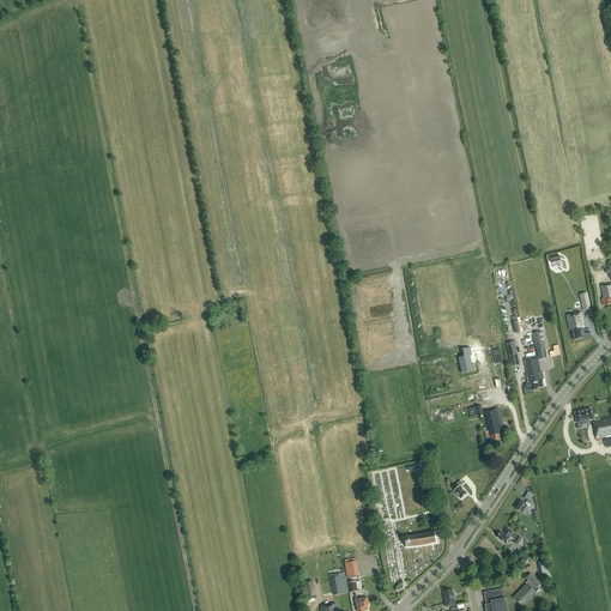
[(610,282),(599,284),(602,297),(599,297),(600,303),(609,302),(609,300),(610,298),(610,282)]
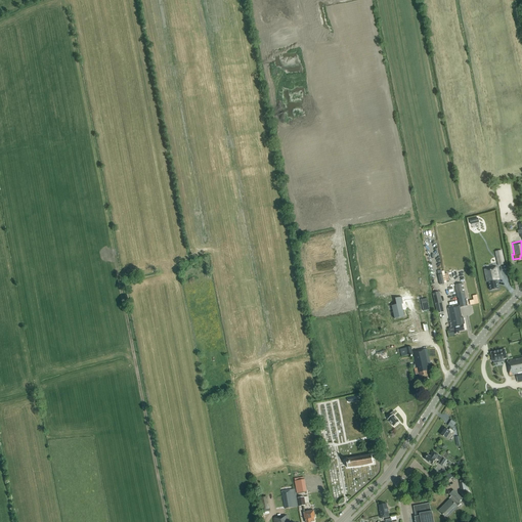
[(495,278),(497,277),(494,265),(482,268),(484,280),(486,280),(488,289),(496,287),(495,278)]
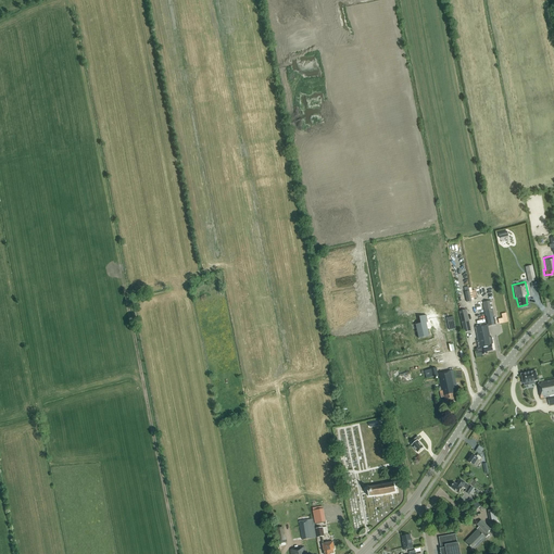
[(486,323),(479,324),(483,344),(485,350),(491,349),(490,342),(491,341),(490,336),(488,336),(486,325),(493,323),(489,299),(481,301),(486,323)]
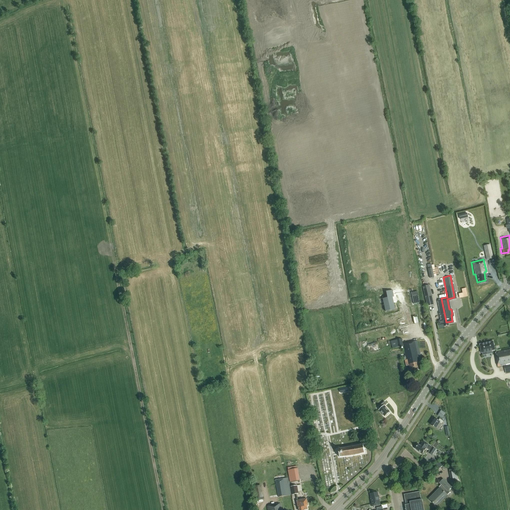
[(421,284),(425,304),(432,303),(427,283),(421,284)]
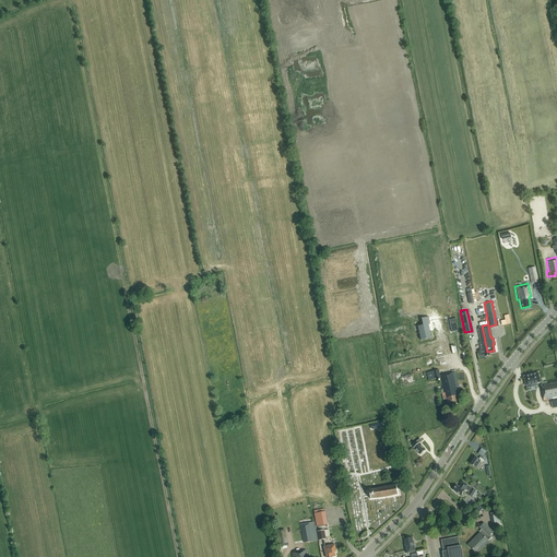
[(426,322),(424,311),(417,313),(418,320),(415,321),(416,324),(414,324),(417,339),(428,336),(425,322),(426,322)]
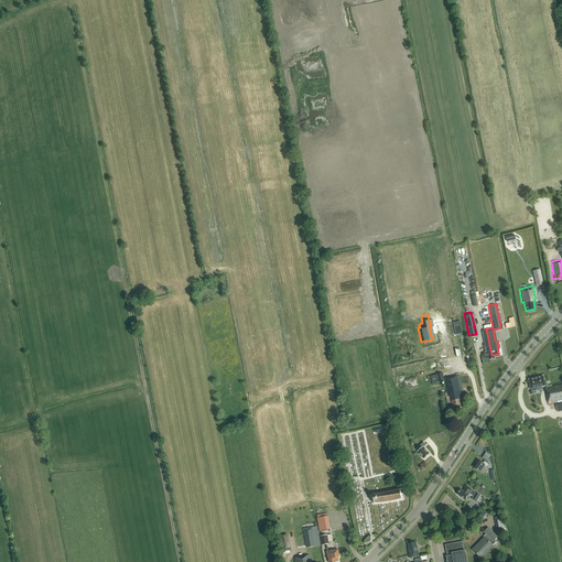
[(487,358),(493,357),(492,355),(490,349),(486,328),(481,330),(484,346),(483,346),(483,348),(484,352),(482,352),(481,353),(481,356),(482,356),(487,355),(487,358)]
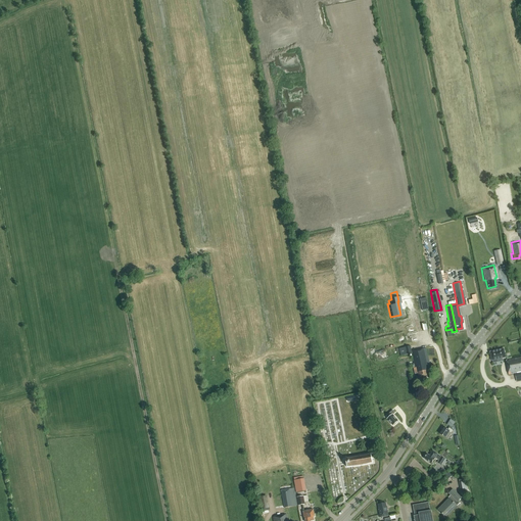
[(408,331),(427,328),(424,310),(405,314),(408,331)]
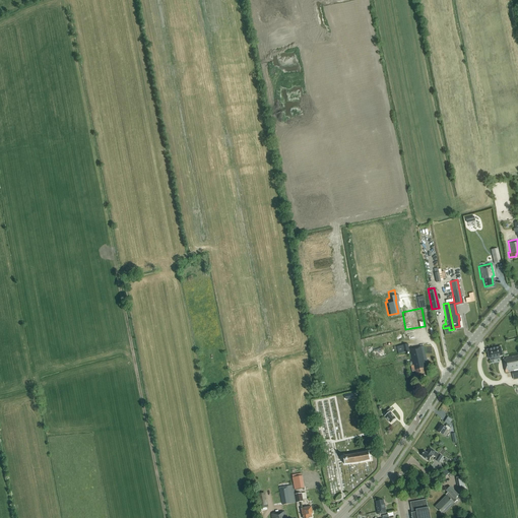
[(395,339),(402,338),(401,333),(405,332),(405,330),(394,331),(395,339)]
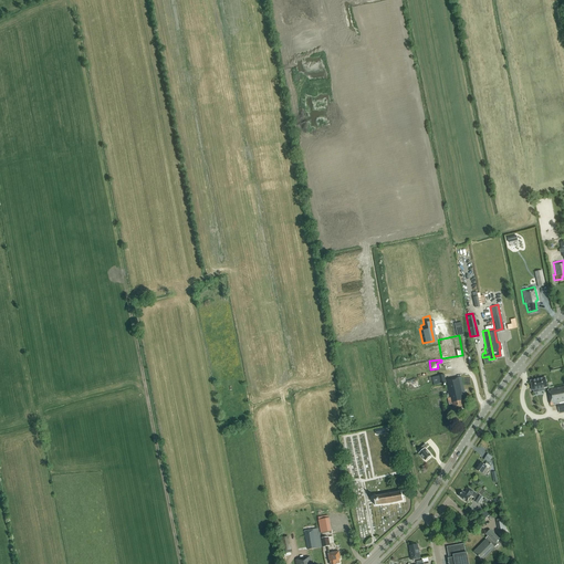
[(459,375),(444,378),(441,373),(430,375),(431,384),(444,380),(447,393),(445,394),(447,403),(450,403),(451,408),(462,406),(460,398),(465,398),(459,375)]
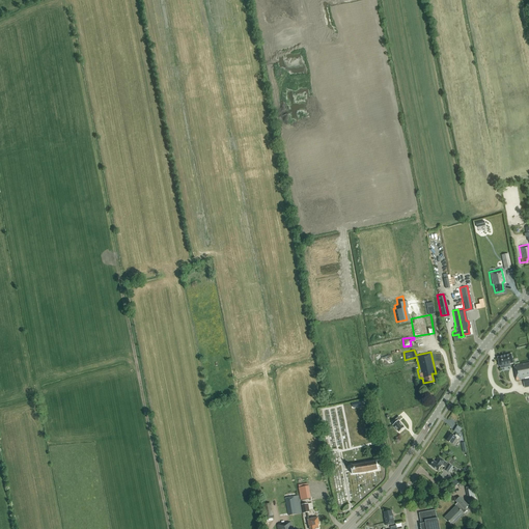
[(495,356),(496,356),(497,364),(498,364),(499,366),(503,365),(502,363),(510,361),(511,361),(509,353),(509,352),(508,352),(508,353),(496,355),(495,355),(495,356)]
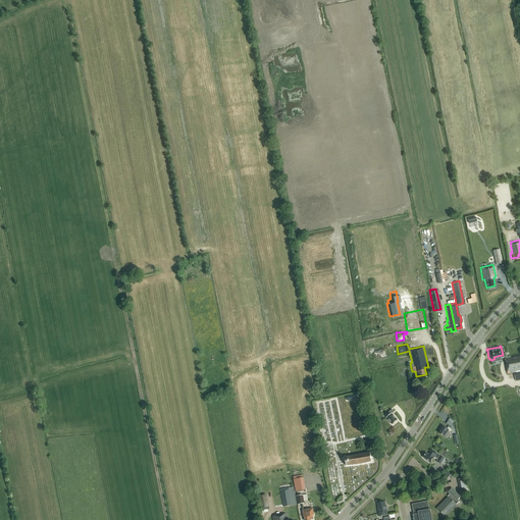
[(519,354),(503,357),(506,372),(519,369),(519,354)]
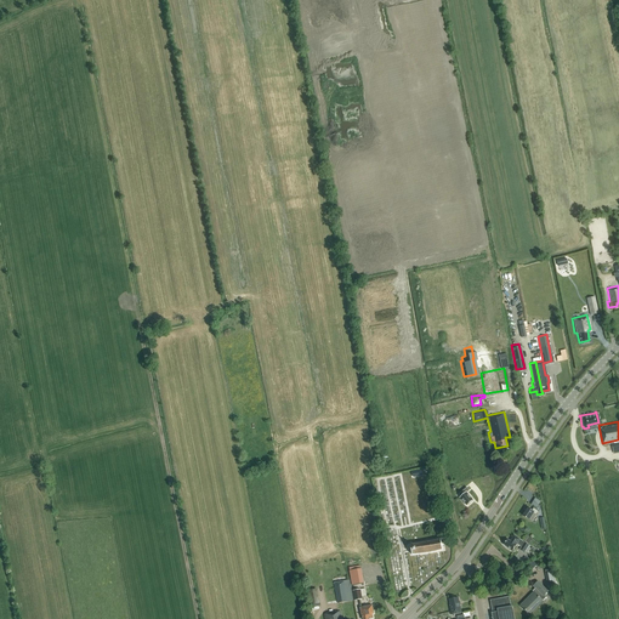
[(466,488),(464,486),(456,492),(459,494),(458,495),(464,504),(465,503),(465,504),(471,499),(470,499),(471,498),(464,490),(466,488)]
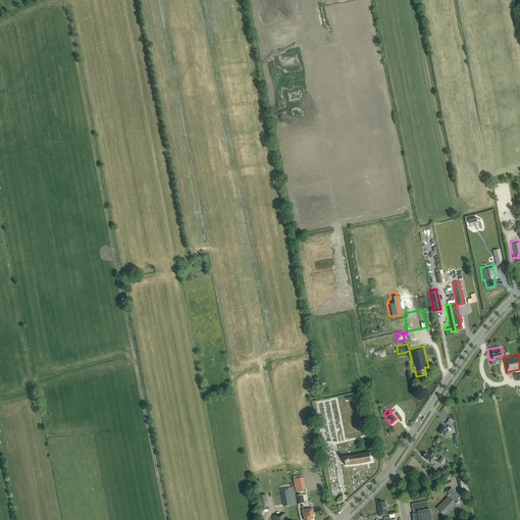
[(445,436),(451,427),(446,425),(445,427),(442,424),(437,431),(443,435),(443,434),(445,436)]
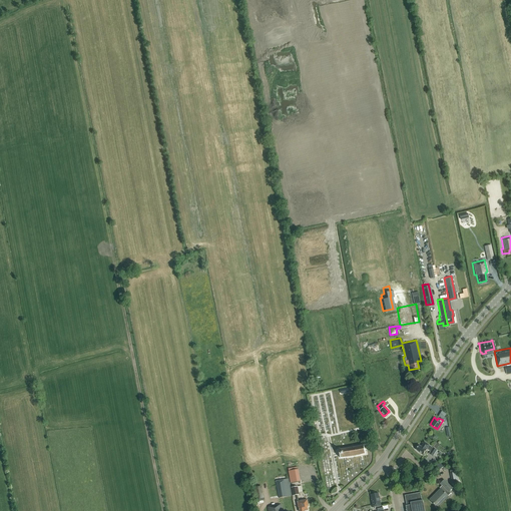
[(427,443),(422,440),(420,444),(419,445),(417,443),(416,445),(415,444),(414,446),(415,447),(414,448),(417,450),(421,453),(425,447),(429,450),(427,452),(431,454),(435,448),(431,446),(427,443)]
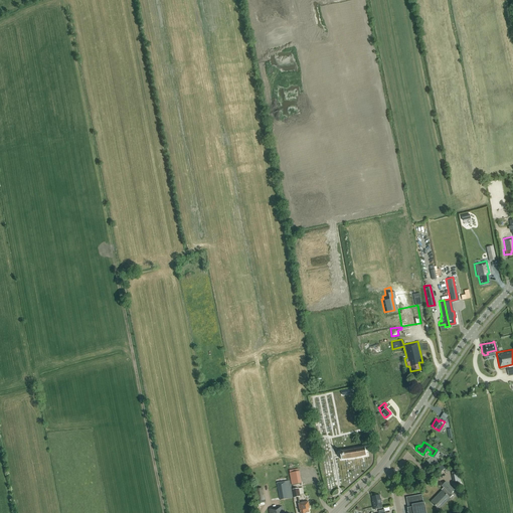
[(358,455),(365,454),(363,446),(357,447),(351,448),(346,449),(343,449),(338,450),(339,458),(343,458),(347,457),(352,456),(358,455)]
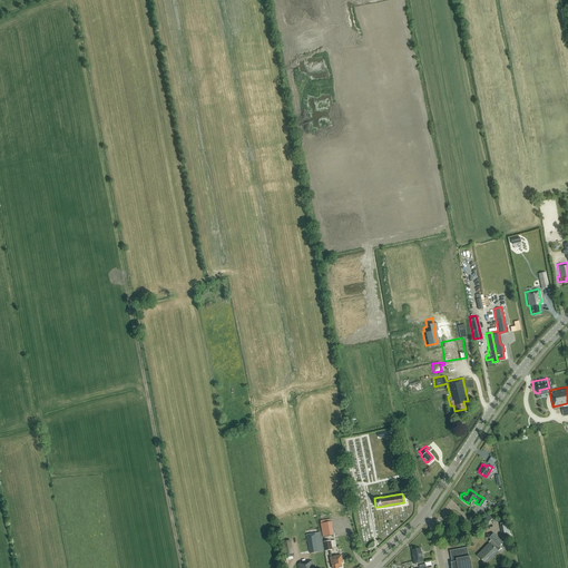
[(505,522),(498,524),(500,534),(507,532),(505,522)]
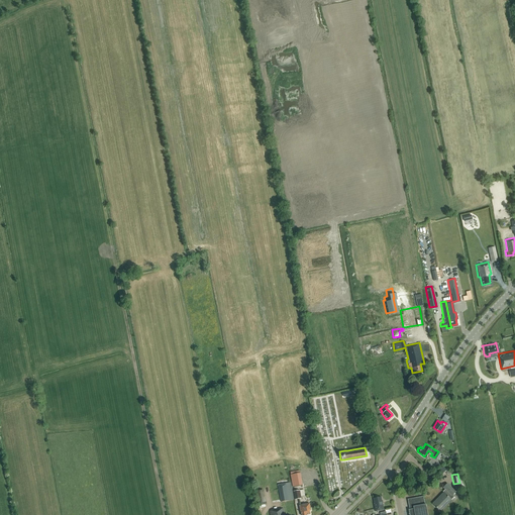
[(276,482),(279,500),(292,498),(289,481),(276,482)]
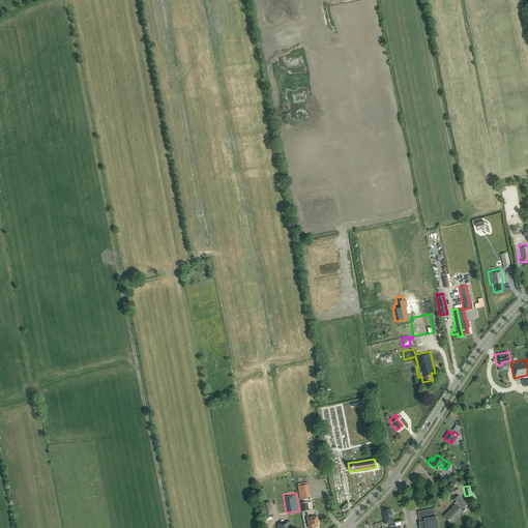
[(461,510),(464,507),(462,506),(466,502),(457,494),(452,498),(456,500),(452,503),(441,515),(449,523),(461,510)]
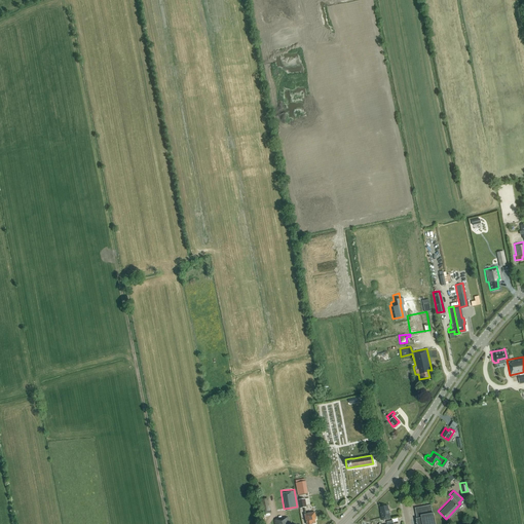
[(434,523),(432,511),(431,512),(429,502),(413,507),(415,523),(434,523)]
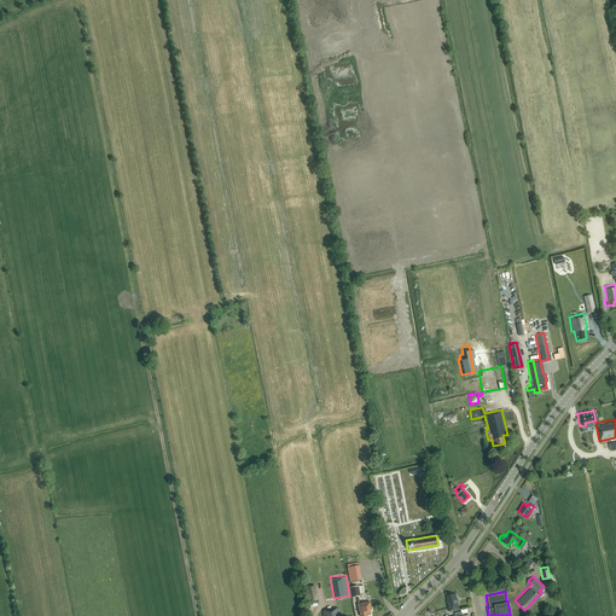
[(453,610),(457,609),(455,598),(454,599),(453,593),(445,594),(446,600),(447,610),(453,609),(453,610)]
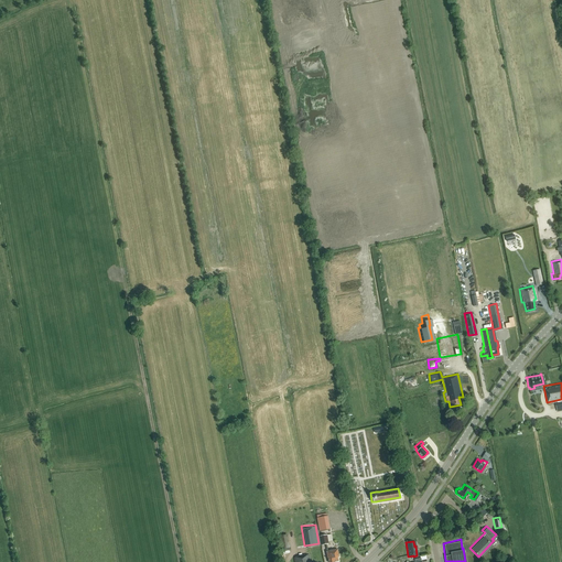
[(336,555),(337,554),(335,548),(324,550),(326,558),(326,557),(327,561),(328,561),(330,561),(332,561),(333,561),(333,560),(336,559),(336,555)]
